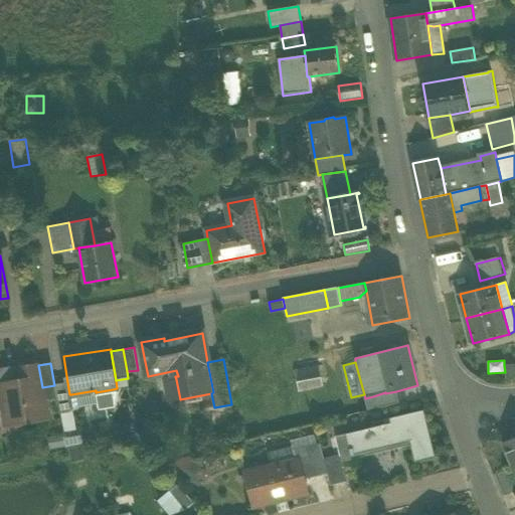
[(514,364),(504,365),(505,372),(505,380),(514,379),(514,364)]
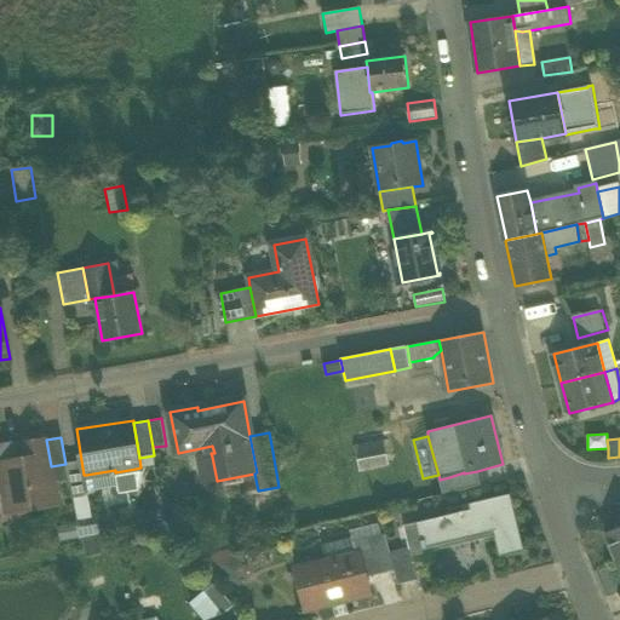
[(0,458),(1,465),(30,460),(29,448),(24,449),(22,440),(0,443),(0,458)]
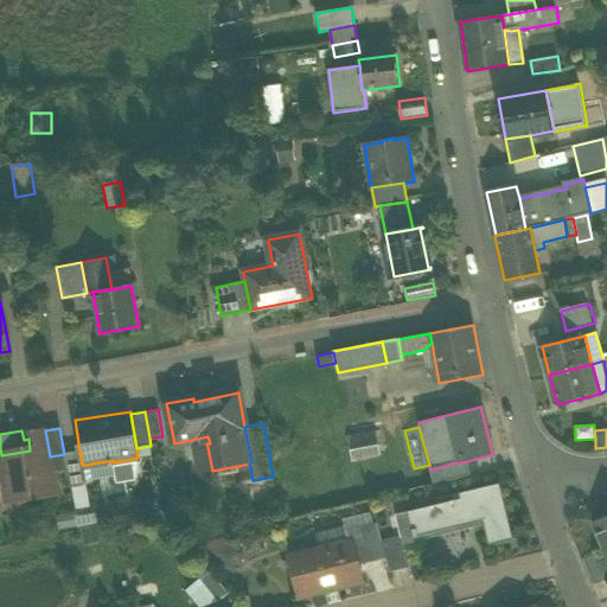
[(11,479),(14,497),(21,496),(50,491),(48,473),(52,472),(66,470),(64,454),(50,457),(45,430),(27,433),(29,439),(30,451),(1,455),(5,480),(11,479)]
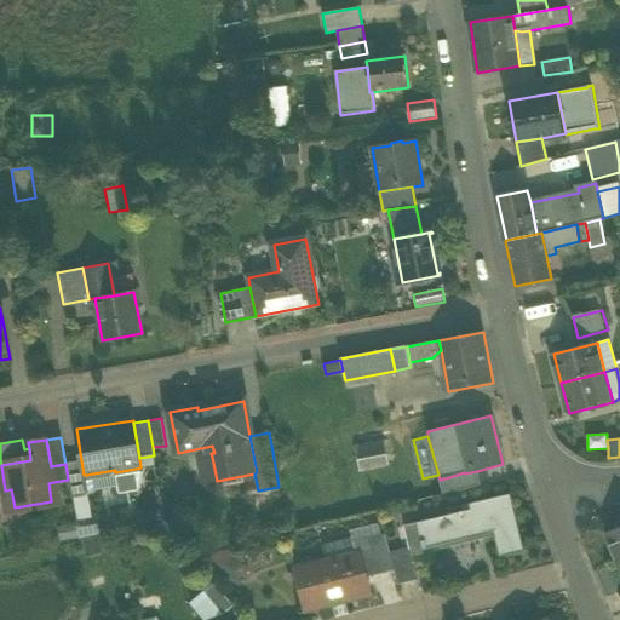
[(355,446),(360,468),(389,463),(384,440),(355,446)]
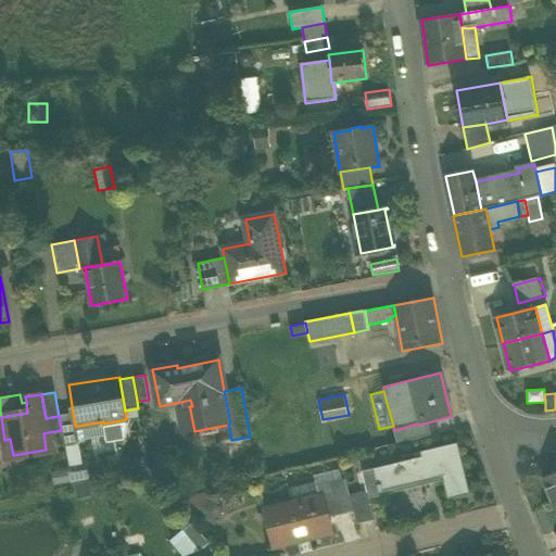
[(194,431),(190,409),(184,411),(184,406),(175,407),(180,433),(194,431)]
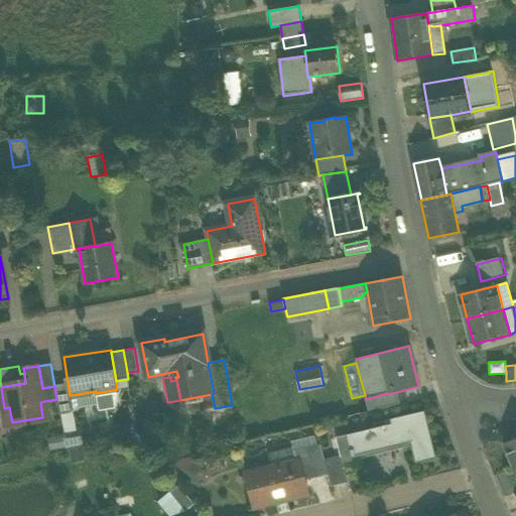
[(57,399),(60,414),(61,413),(74,411),(75,411),(74,409),(72,395),(70,395),(68,383),(54,386),(57,399)]
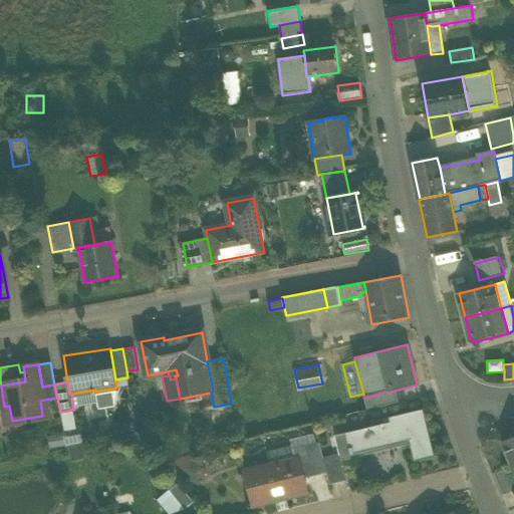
[(112,389),(95,392),(97,404),(98,409),(115,406),(112,389)]
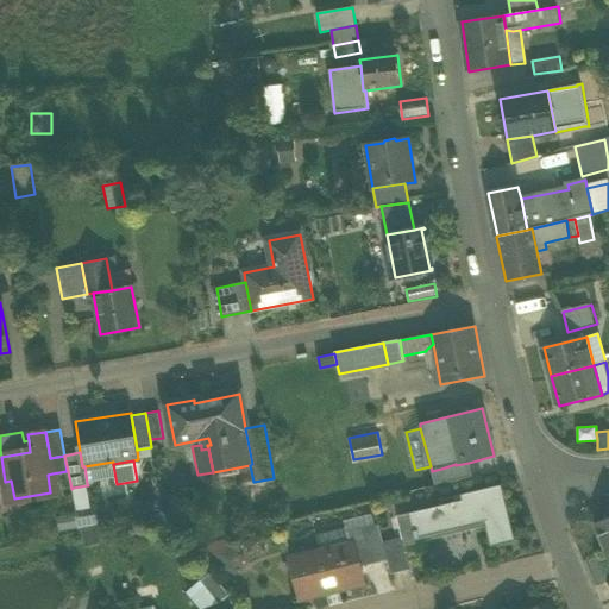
[(113,462),(85,466),(87,483),(115,478),(113,464),(113,462)]
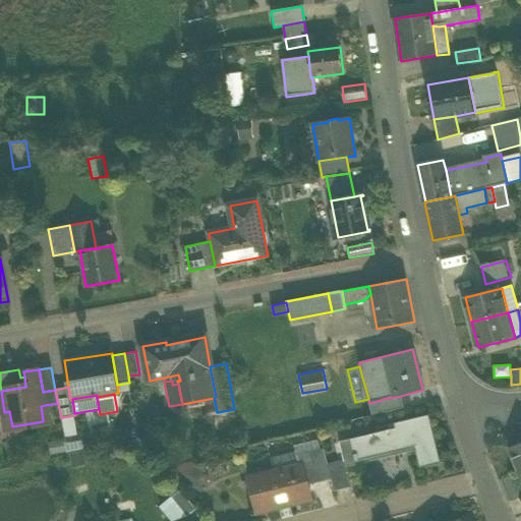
[(378,401),(381,413),(404,408),(401,396),(390,398),(390,397),(378,401)]
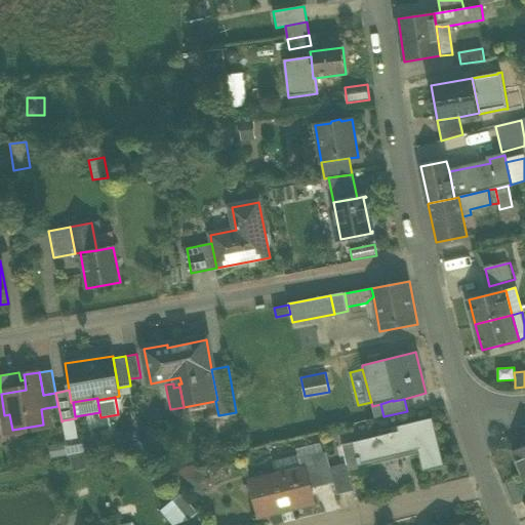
[(41,409),(43,425),(44,430),(49,429),(45,408),(41,409)]
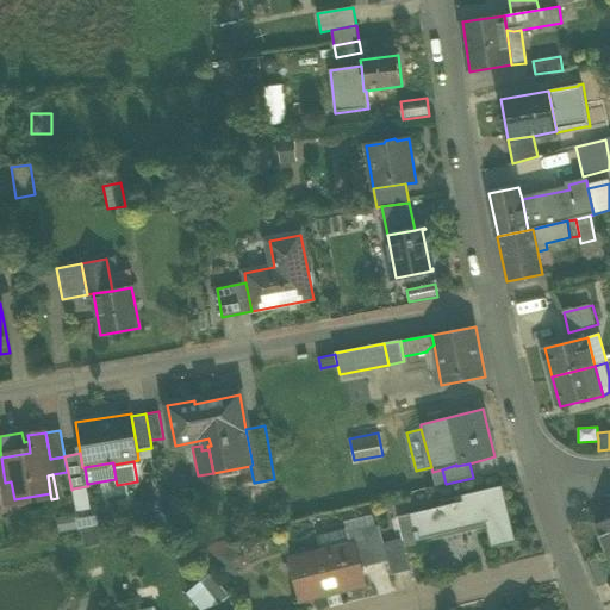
[(11,481),(5,483),(0,483),(0,515),(24,511),(23,504),(22,498),(14,499),(11,481)]
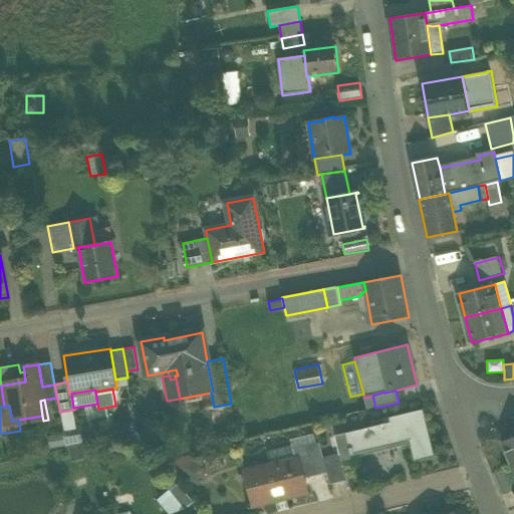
[(73,410),(61,412),(64,432),(77,430),(73,410)]
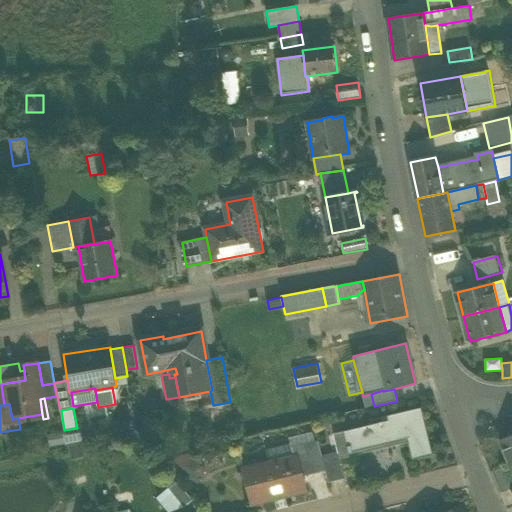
[(408,438),(413,459),(433,454),(421,408),(387,416),(389,420),(344,431),(349,452),(408,438)]
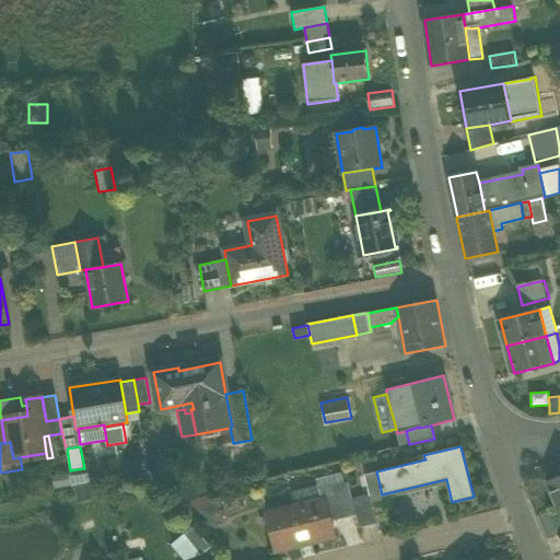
[(21,463),(47,458),(46,453),(20,457),(21,463)]
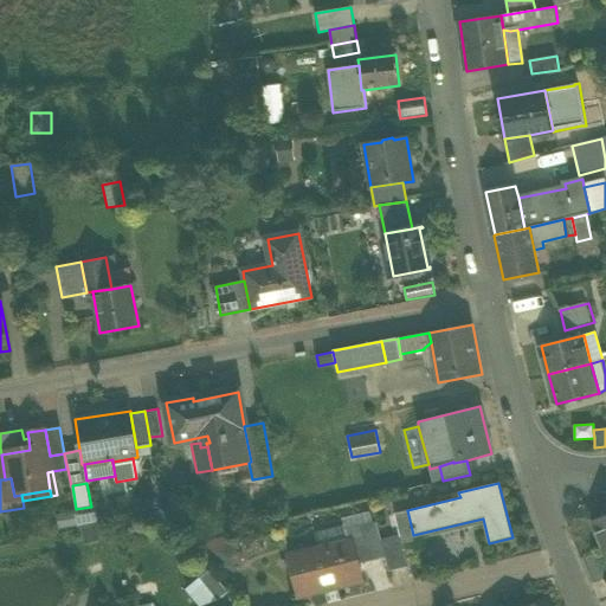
[(76,509),(75,509),(76,511),(78,526),(98,522),(96,505),(91,507),(76,509)]
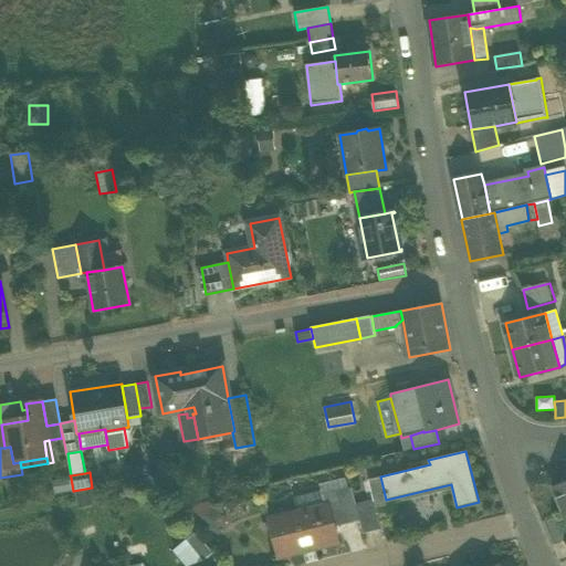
[(321,490),(322,495),(337,491),(348,489),(346,477),(318,483),(321,490)]
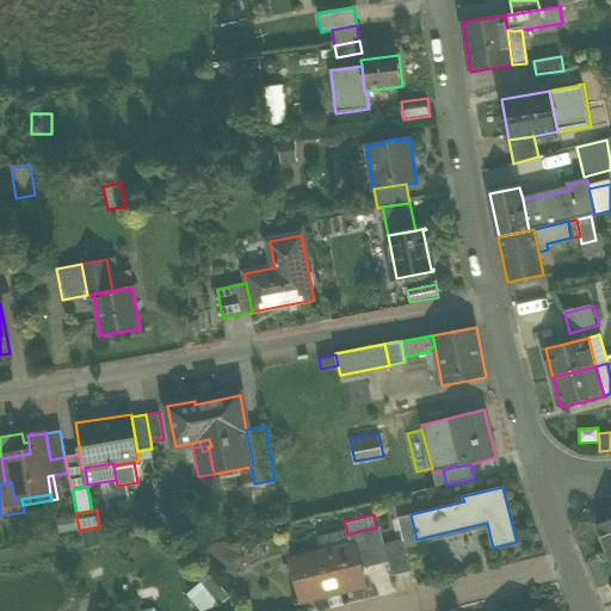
[(417,539),(411,514),(399,518),(403,541),(406,539),(406,542),(417,539)]
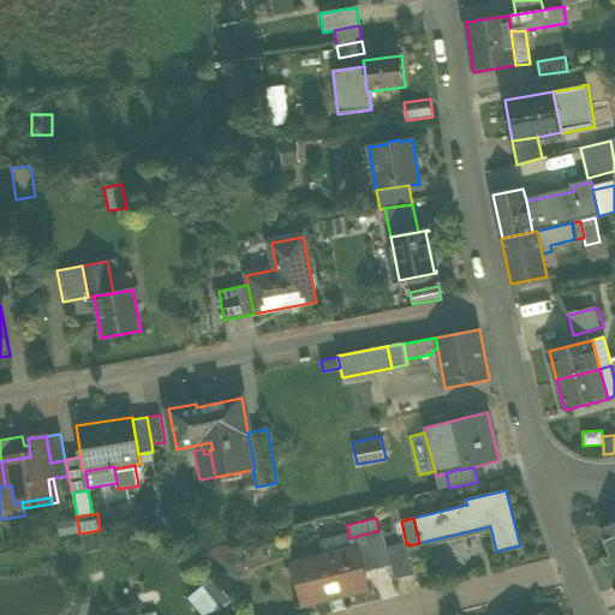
[(79,533),(77,519),(57,523),(60,537),(79,533)]
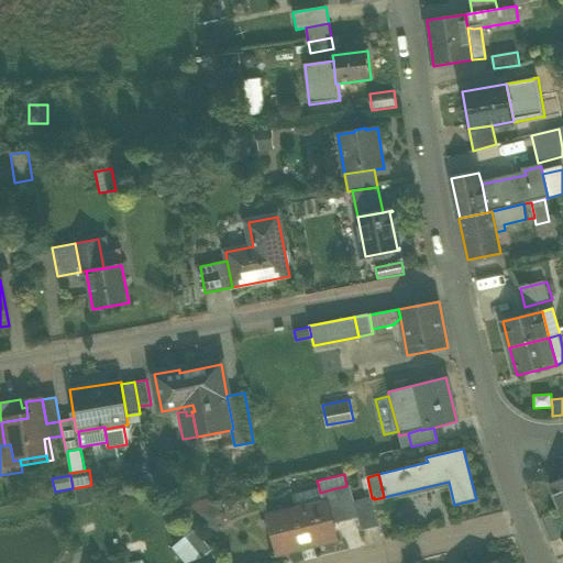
[(562,478),(550,485),(561,510),(562,508),(562,478)]
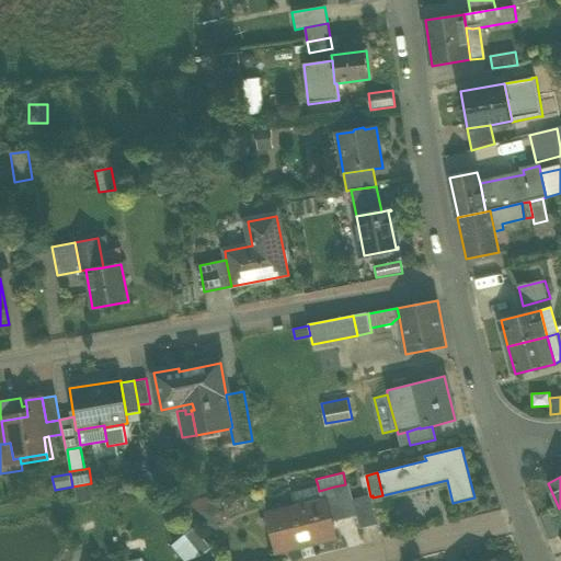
[(342,519),(356,516),(353,501),(348,483),(345,484),(334,487),(342,519)]
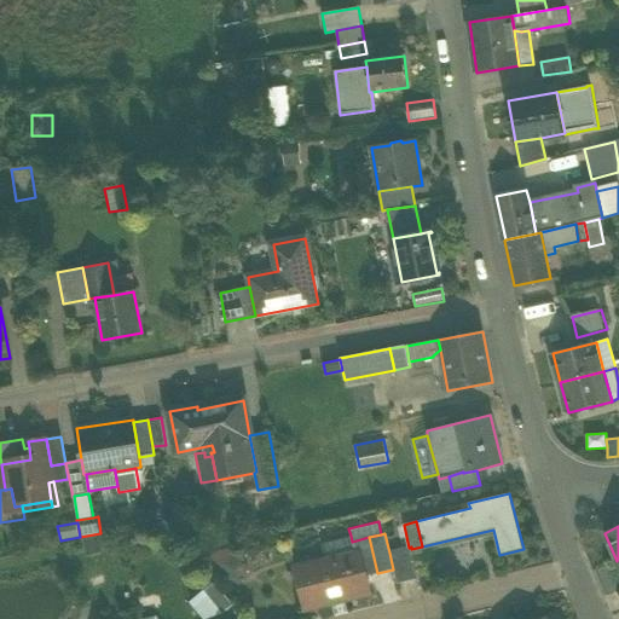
[(98,534),(84,538),(87,556),(103,553),(98,534)]
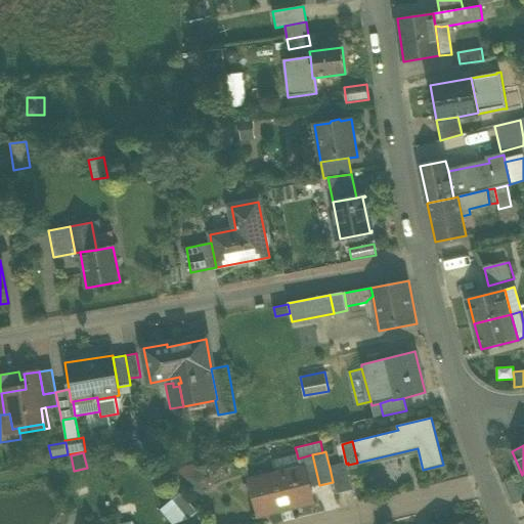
[(271,460),(274,475),(300,469),(298,459),(297,453),(271,460)]
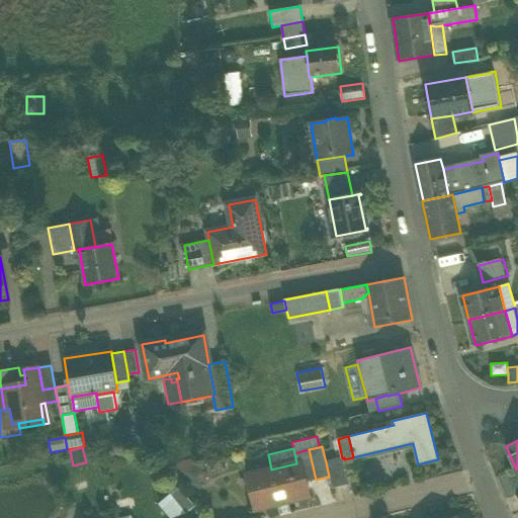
[(244,476),(252,509),(309,496),(306,482),(316,480),(309,449),(294,453),(296,463),(271,469),(244,476)]
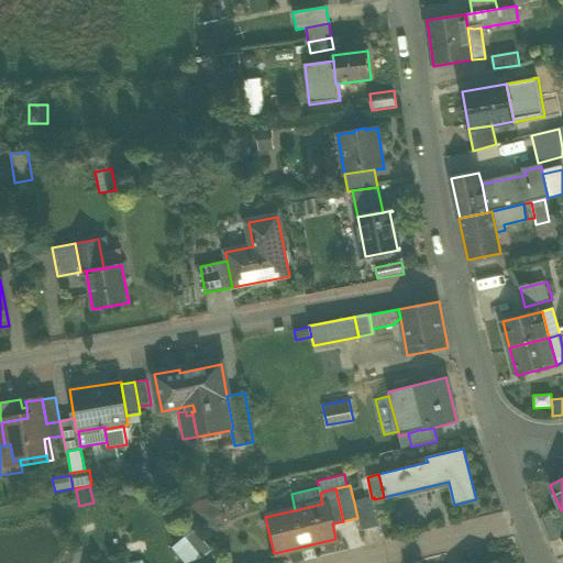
[(205,497),(185,503),(209,522),(220,511),(205,497)]
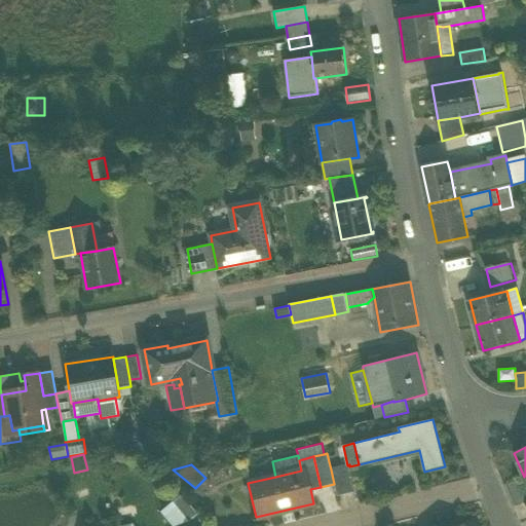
[(347,465),(331,470),(334,484),(337,496),(355,491),(349,466),(349,464),(347,465)]
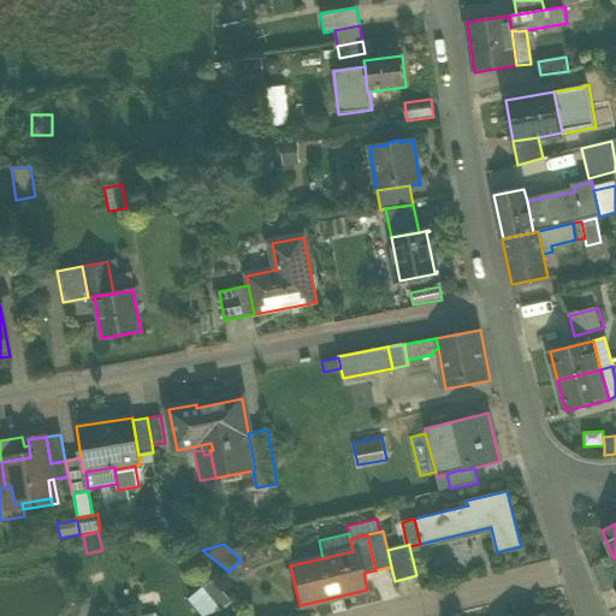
[(207,591),(224,611),(234,604),(217,582),(207,591)]
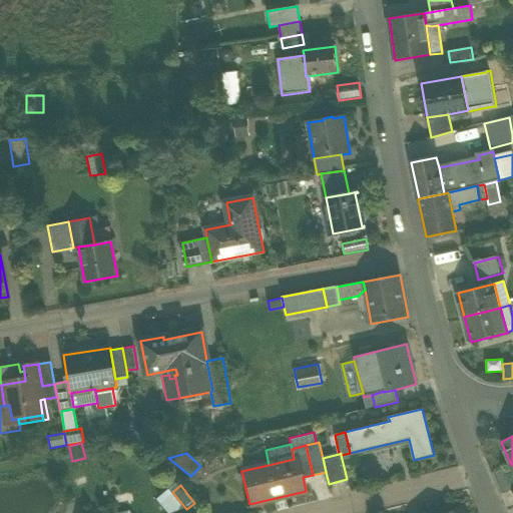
[(180,512),(186,509),(172,492),(159,502),(167,512),(180,512)]
